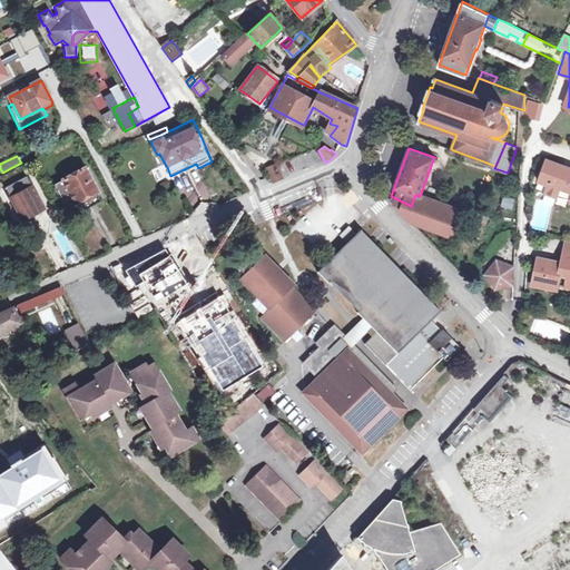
[(569,172),(563,169),(564,167),(548,160),(540,183),(550,186),(547,194),(558,198),(561,190),(569,193),(569,172)]
